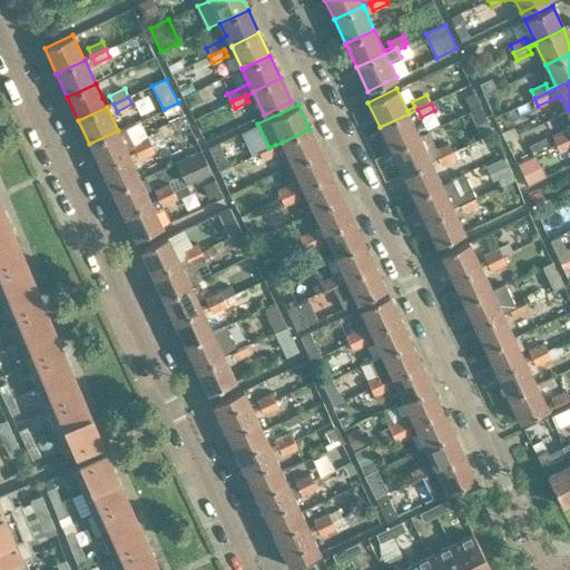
[(492,130),(481,108),(460,118),(462,125),(471,120),(479,137),(489,133),(492,130)]
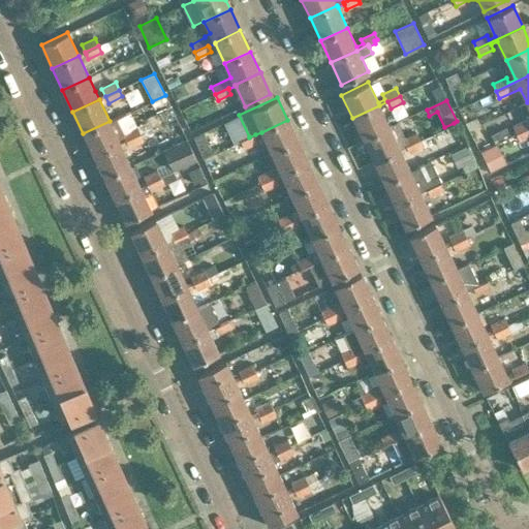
[(528,127),(528,101),(527,102),(528,107),(528,115),(525,117),(526,119),(512,126),(516,133),(528,127)]
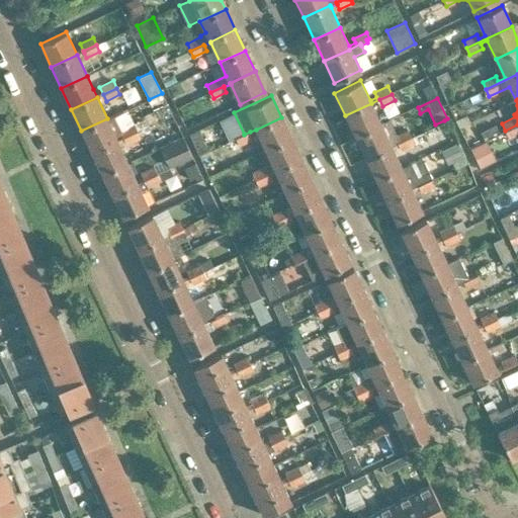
[(381,124),(371,103),(345,115),(355,138),(381,124)]
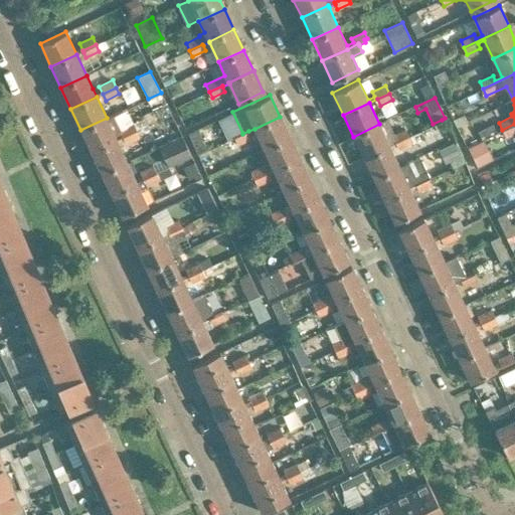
[(290,137),(280,117),(254,129),(258,135),(265,149),(290,137)]
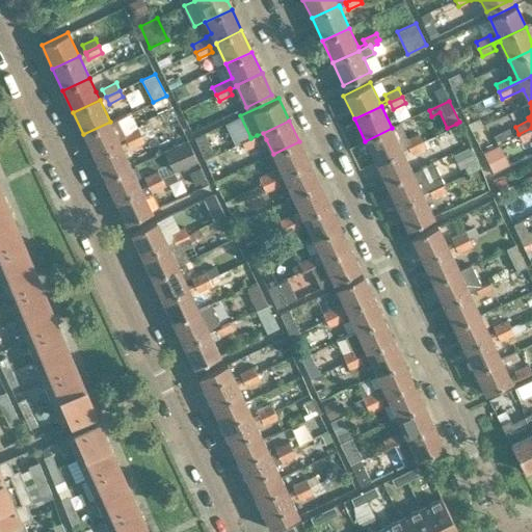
[(121,143),(110,122),(83,134),(94,156),(121,143)]
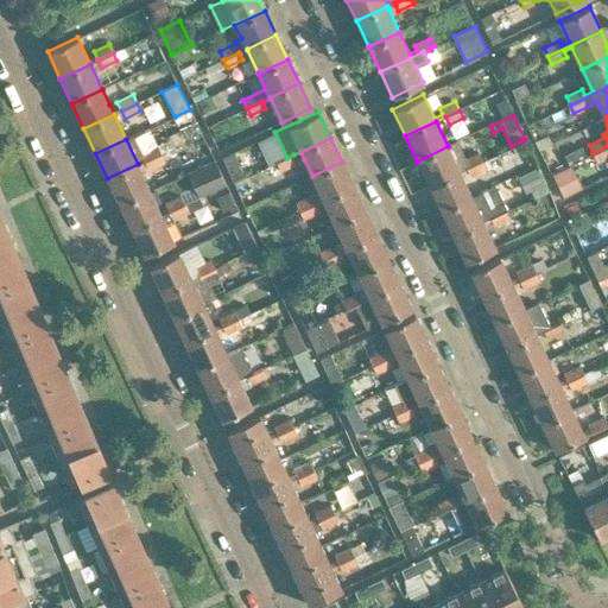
[(171,139),(141,152),(145,160),(160,153),(175,146),(171,139)]
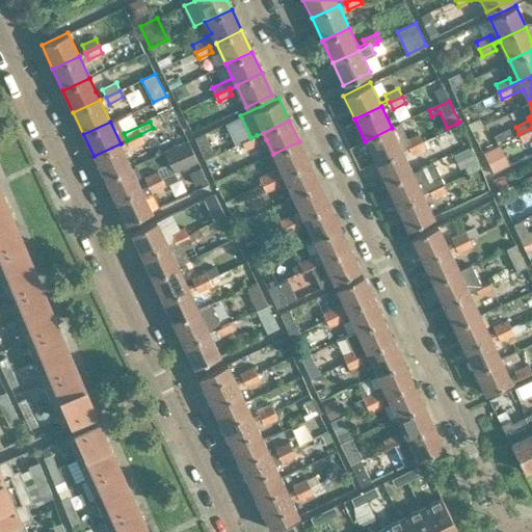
[(392,128),(365,141),(375,163),(423,140),(419,133),(408,138),(401,124),(392,128)]
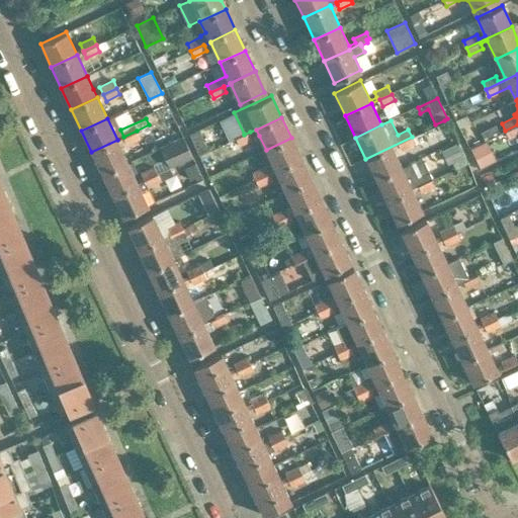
[(517,124),(505,131),(508,138),(517,133),(517,124)]
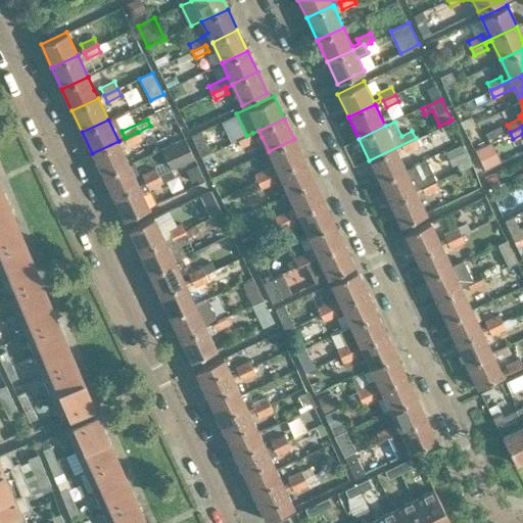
[(210,152),(201,131),(191,135),(201,156),(210,152)]
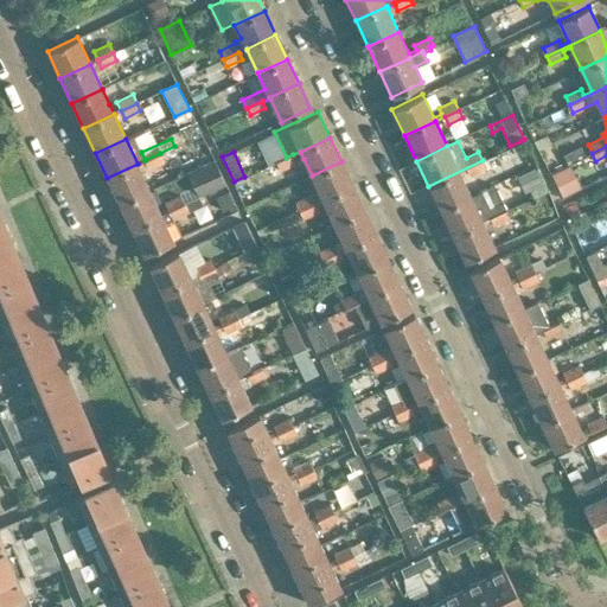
[(146,163),(149,168),(165,161),(160,153),(145,160),(146,163)]
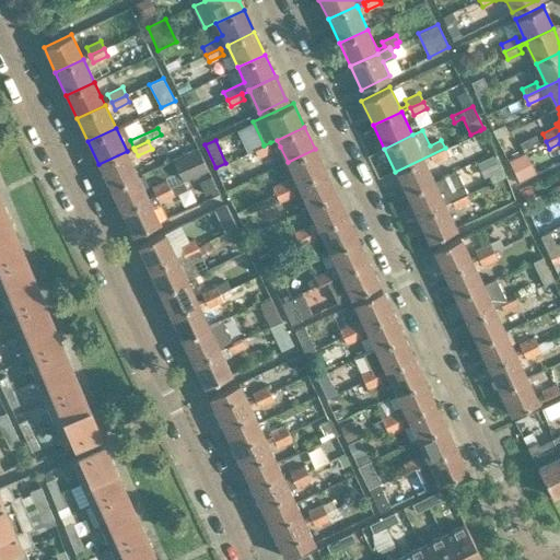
[(258,156),(273,150),(270,142),(264,146),(264,144),(255,149),(256,150),(258,156)]
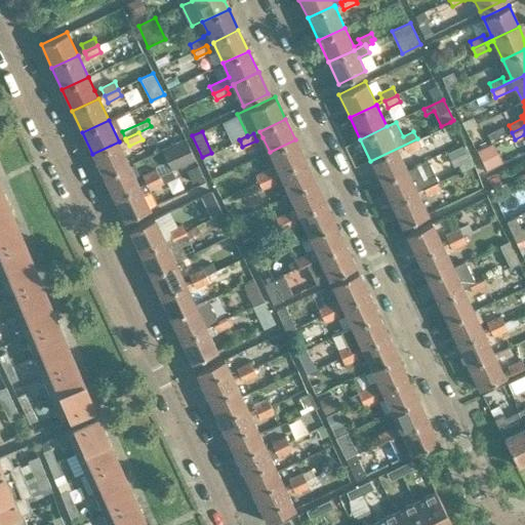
[(195,158),(186,138),(163,149),(172,168),(195,158)]
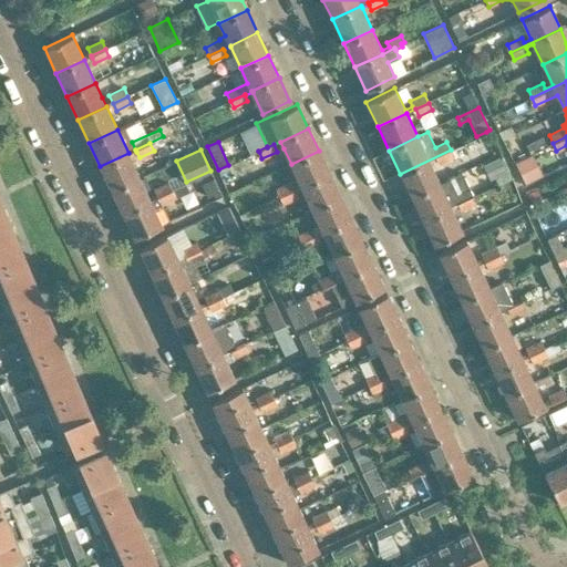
[(440,184),(430,162),(436,158),(440,164),(454,156),(451,150),(400,174),(411,197),(440,184)]
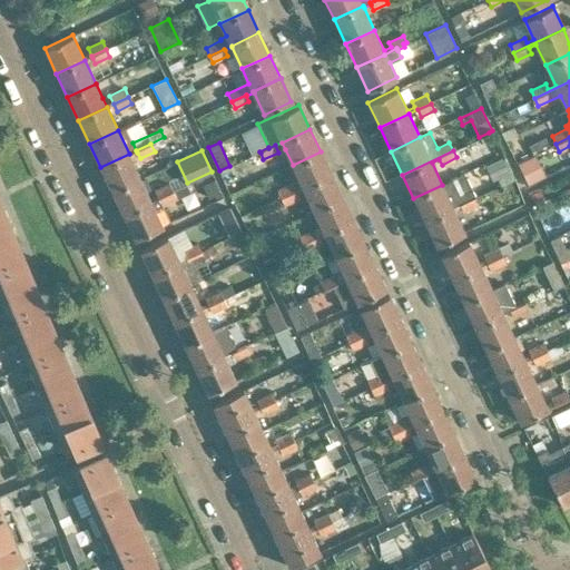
[(331,175),(321,151),(293,165),(298,178),(293,180),(293,183),(277,190),(282,198),(296,192),(297,193),(304,189),(303,188),(331,175)]
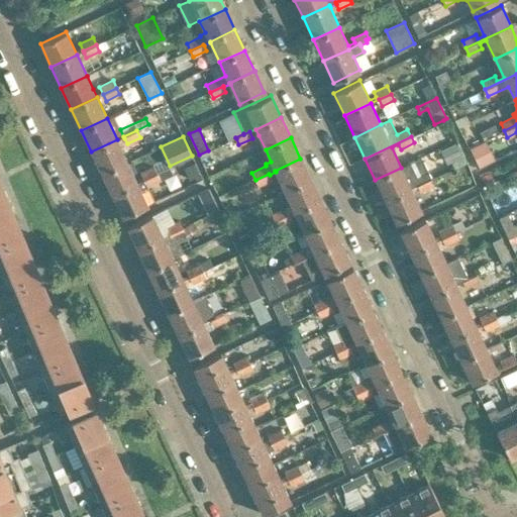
[(127,161),(117,139),(91,151),(101,173),(127,161)]
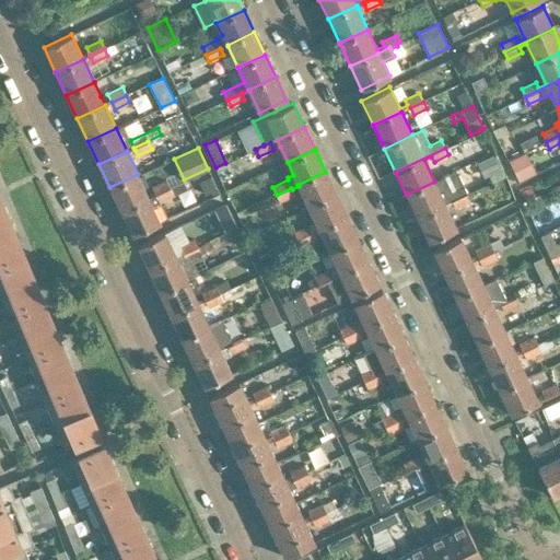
[(518,155),(509,160),(508,161),(517,183),(527,177),(518,155)]
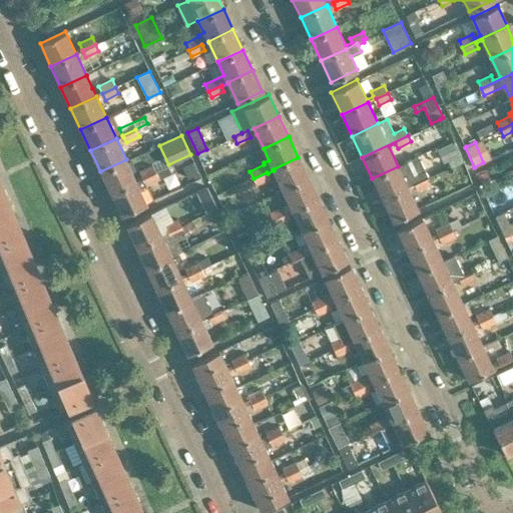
[(418,156),(398,166),(372,178),(382,200),(428,177),(418,156)]
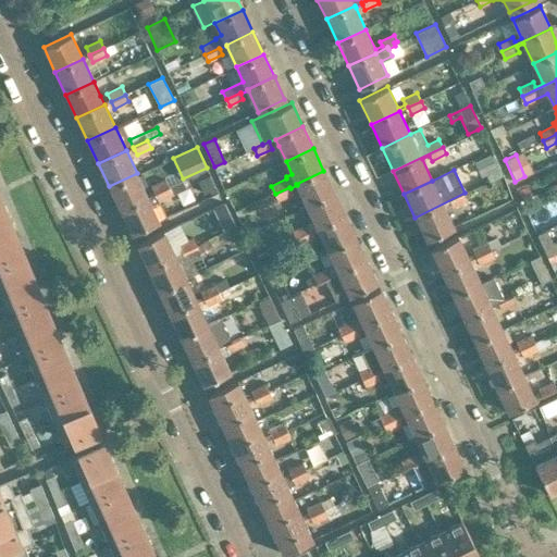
[(334,194),(323,171),(296,184),(297,185),(307,206),(334,194)]
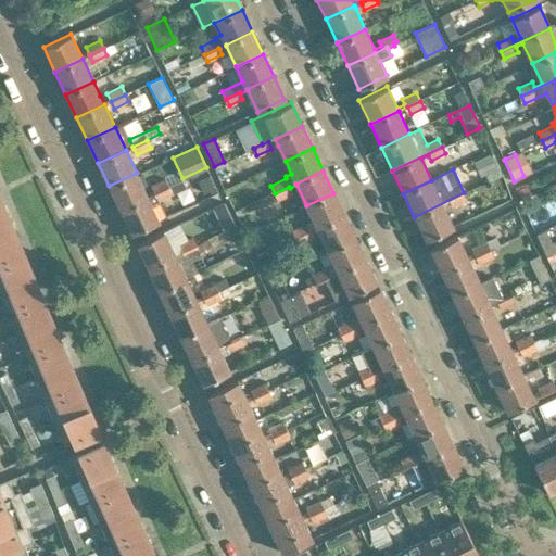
[(148,197),(137,173),(109,186),(119,210),(148,197)]
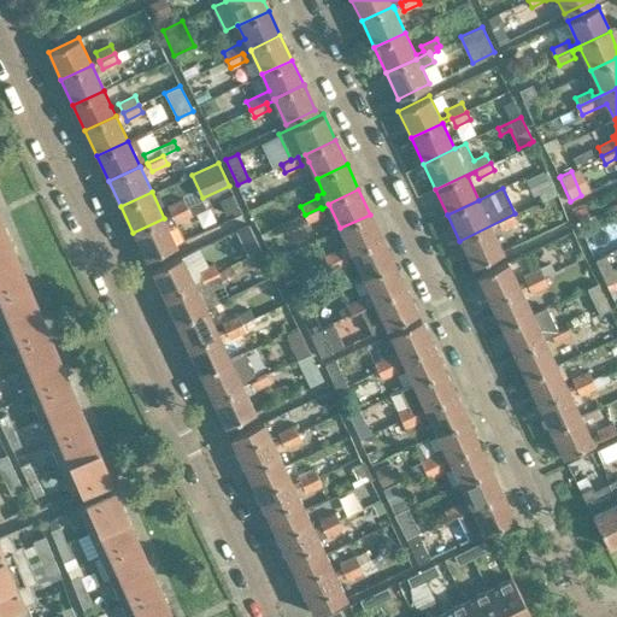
[(183,199),(169,206),(172,213),(187,206),(183,199)]
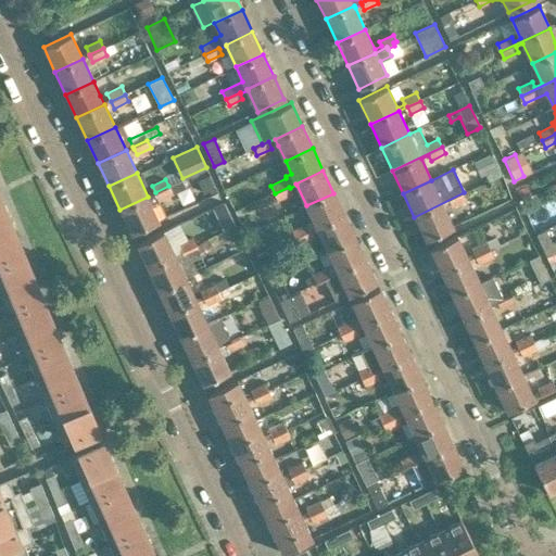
[(168,186),(155,192),(159,200),(186,187),(182,180),(168,186)]
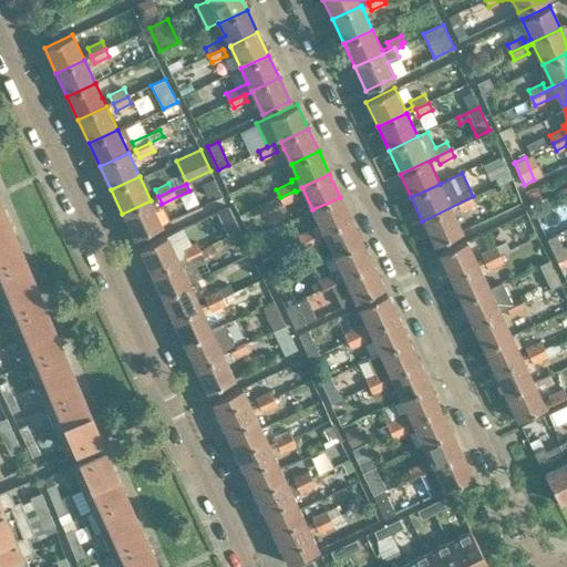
[(284,204),(298,197),(296,192),(295,191),(280,197),(284,204)]
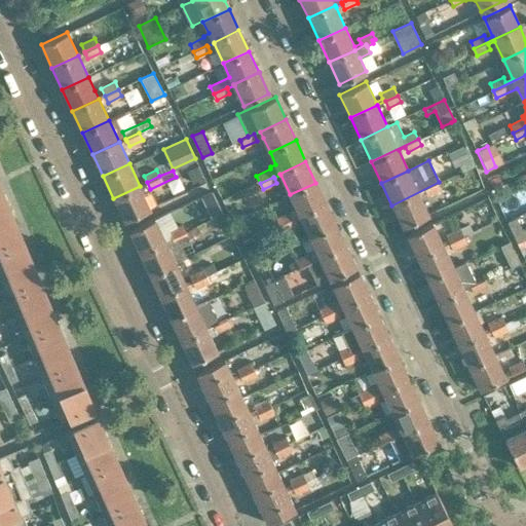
[(150,208),(143,193),(150,189),(147,182),(140,186),(113,198),(124,221),(150,208)]
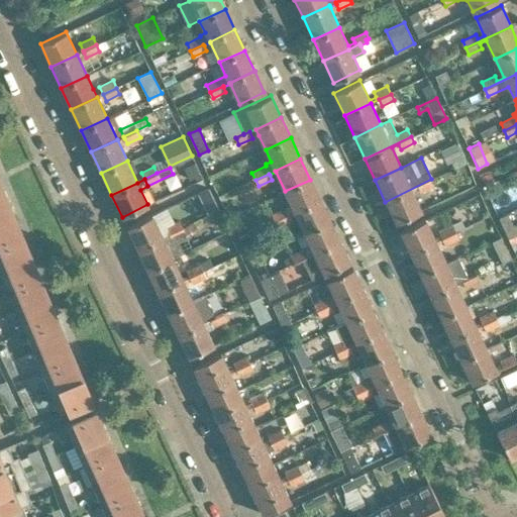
[(421,210),(412,191),(418,188),(421,192),(434,186),(431,179),(385,202),(395,223),(421,210)]
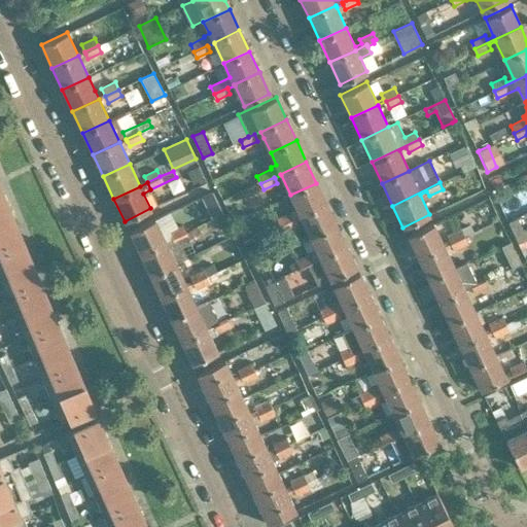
[(326,204),(316,183),(290,195),(299,213),(292,216),(290,211),(277,218),(280,225),(326,204)]
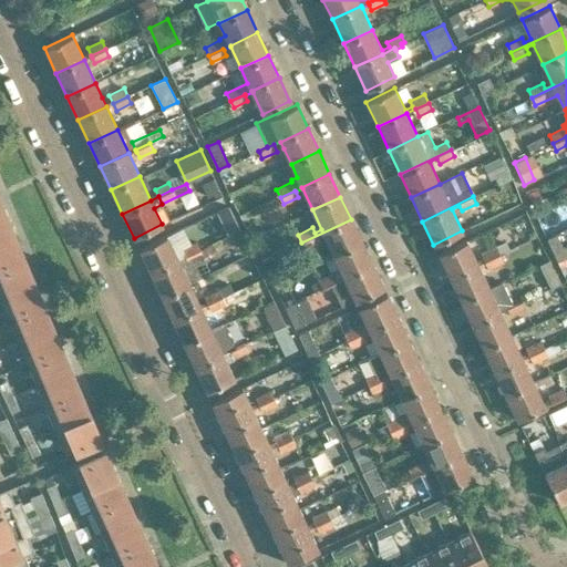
[(0,240),(13,236),(4,213),(0,214),(0,240)]
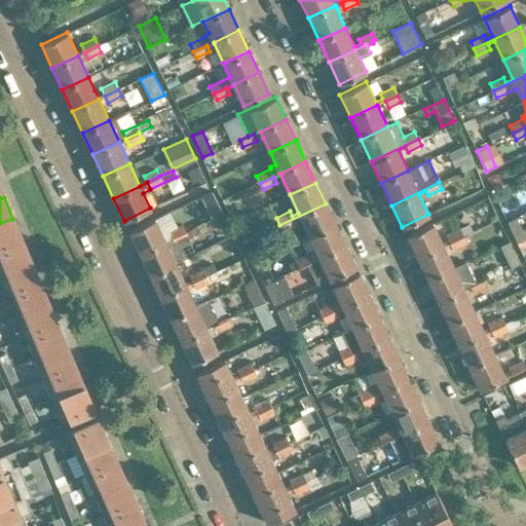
[(335,225),(326,203),(279,225),(283,231),(297,225),(294,220),(301,217),(310,236),(335,225)]
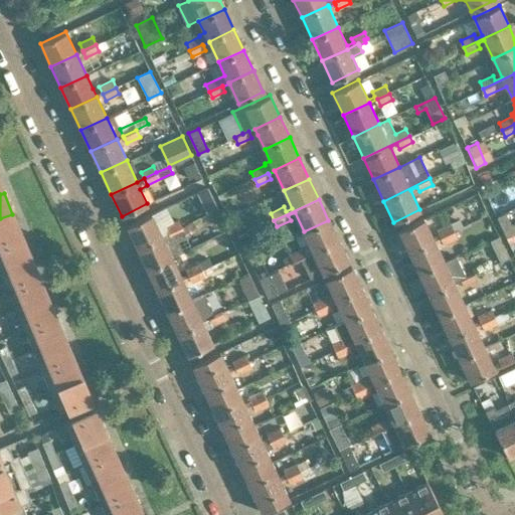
[(514,222),(512,225),(505,212),(497,216),(506,237),(514,232),(514,222)]
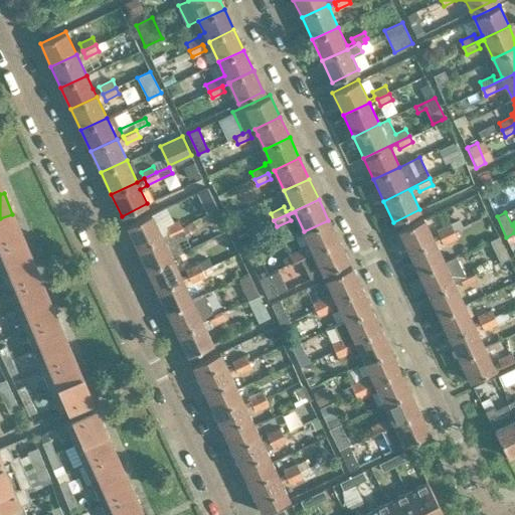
[(162,235),(152,213),(126,225),(137,247),(162,235)]
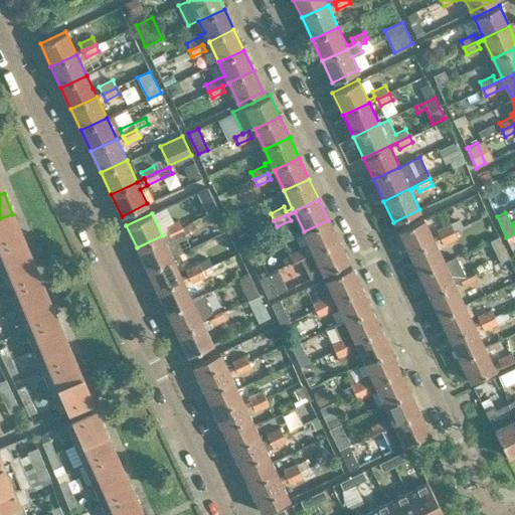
[(0,242),(21,234),(12,214),(0,218),(0,242)]
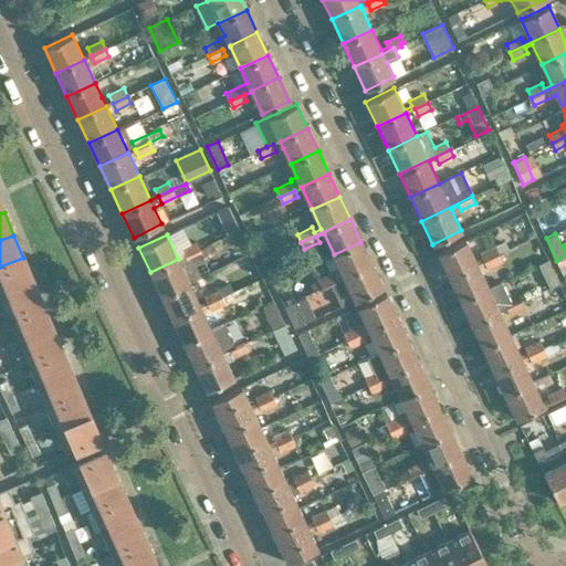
[(477,261),(465,240),(437,253),(448,278),(500,255),(495,247),(481,252),(483,258),(477,261)]
